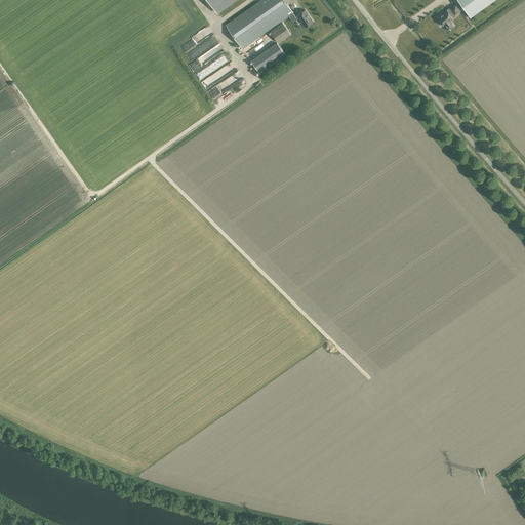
[(208,0),(217,12),(234,0),(208,0)]
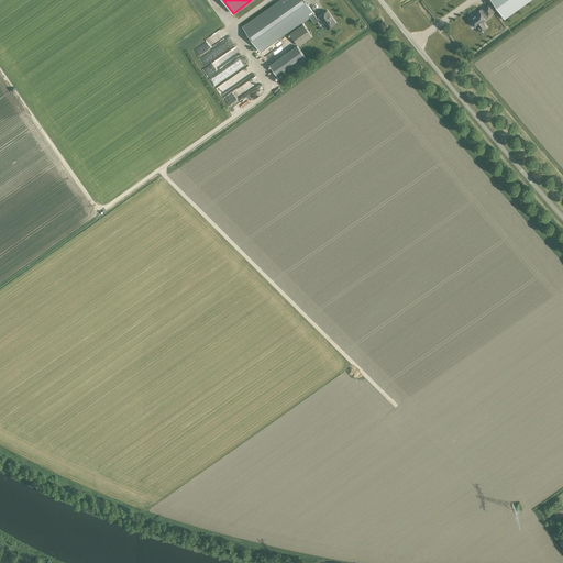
[(305,0),(279,0),(242,26),(261,52),(309,17),(315,24),(320,20),(323,23),(323,22),(326,25),(324,25),(327,29),(329,26),(330,28),(332,26),(332,25),(335,23),(328,11),(323,14),(323,13),(319,17),(319,18),(318,19),(313,14),(315,13),(305,0)]
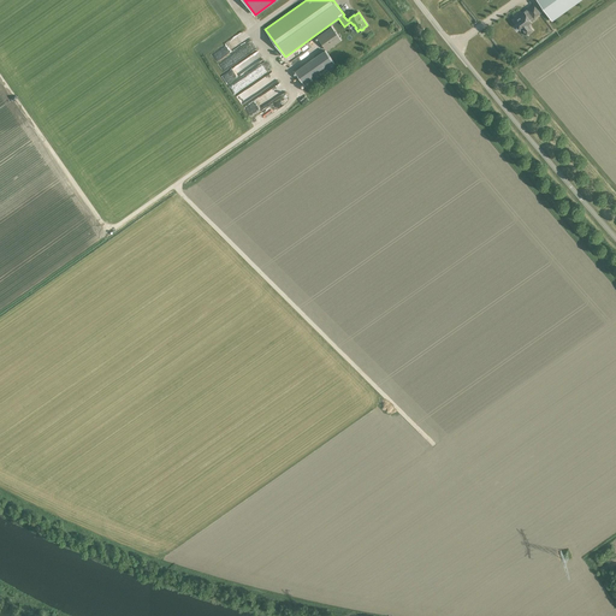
[(538,0),(552,19),(579,0),(538,0)]
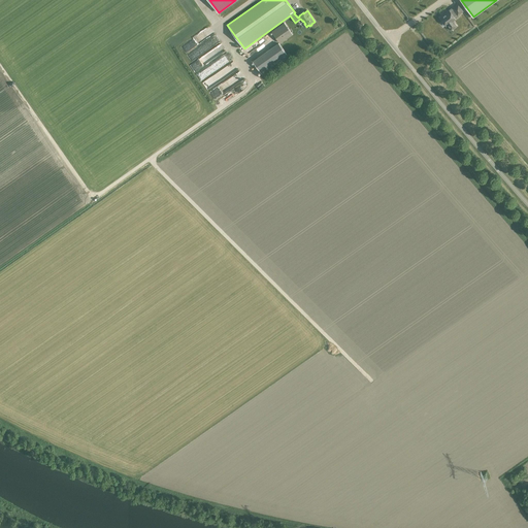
[(444,21),(451,30),(457,26),(453,21),(456,20),(454,18),(457,14),(458,15),(463,11),(458,4),(453,8),(450,11),(450,10),(440,18),(443,22),(444,21)]
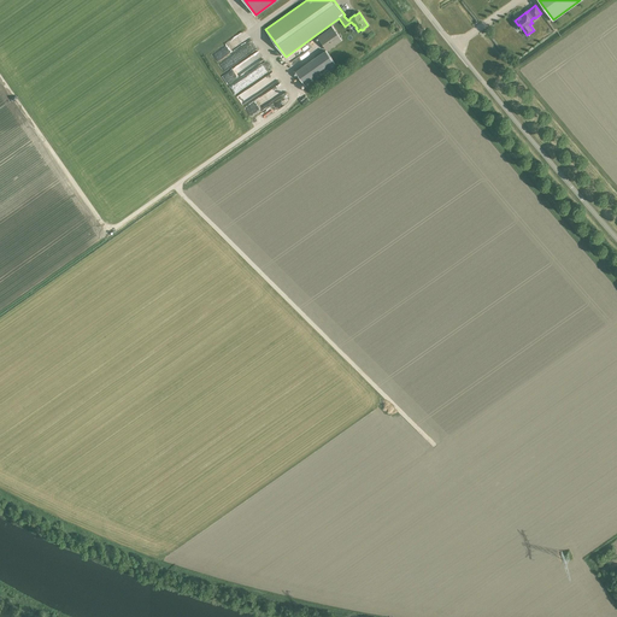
[(342,41),(331,27),(318,36),(328,51),(341,41),(342,41)]
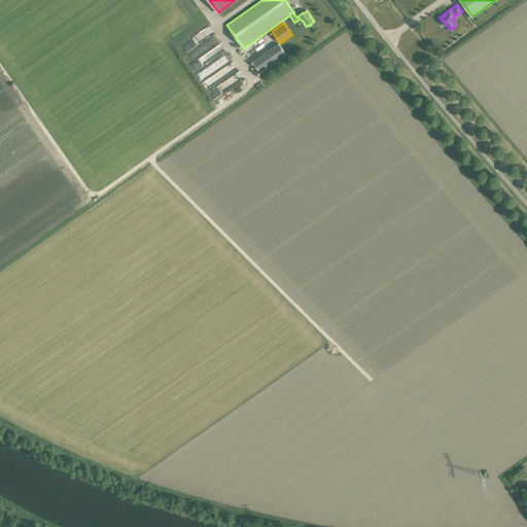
[(252,61),(261,74),(287,56),(278,43),(252,61)]
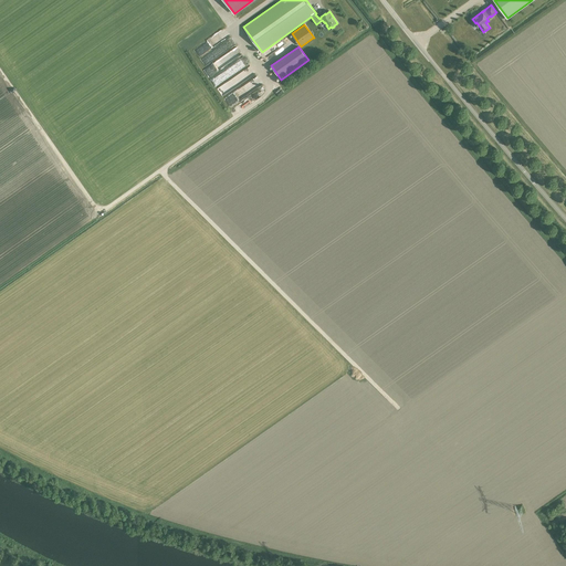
[(231,71),(248,63),(244,56),(228,64),(231,71)]
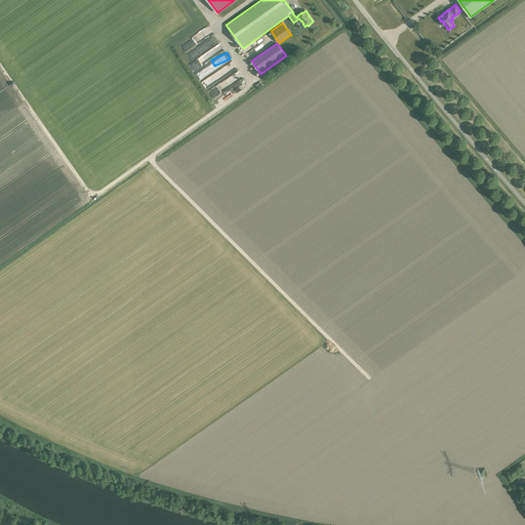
[(211,71),(206,64),(195,72),(200,79),(211,71)]
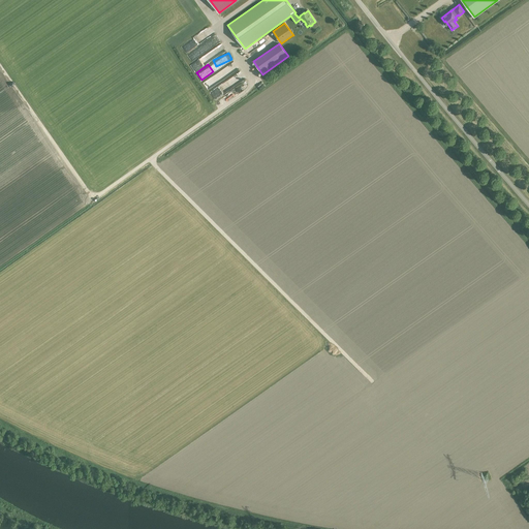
[(223,69),(203,81),(207,88),(223,78),(222,75),(225,73),(223,69)]
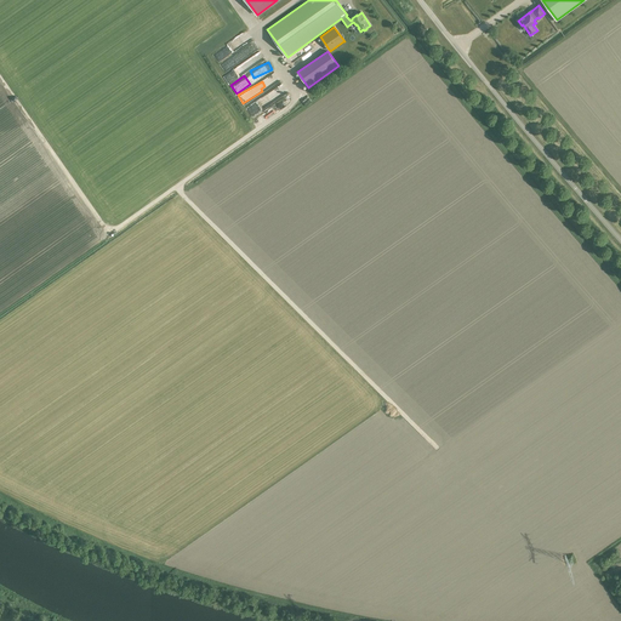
[(281,83),(245,107),(250,115),(288,91),(281,83)]
